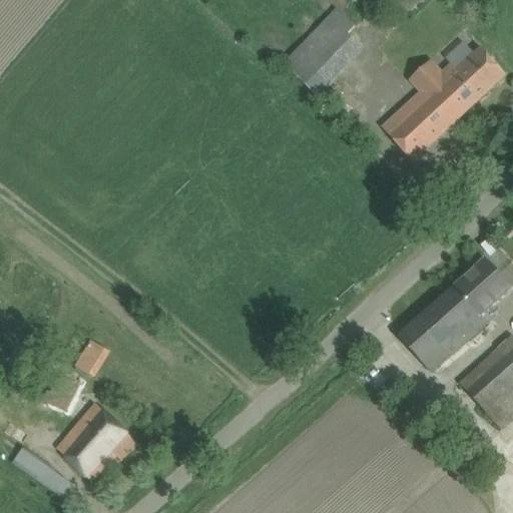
[(284,65),(316,96),(362,47),(349,35),(355,28),(337,10),(284,65)]
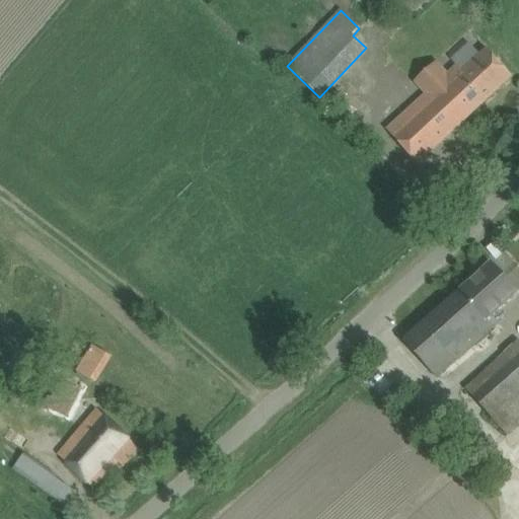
[(425,95),(387,131),(417,165),(512,77),(487,50),(462,73),(456,67),(449,74),(425,95)]
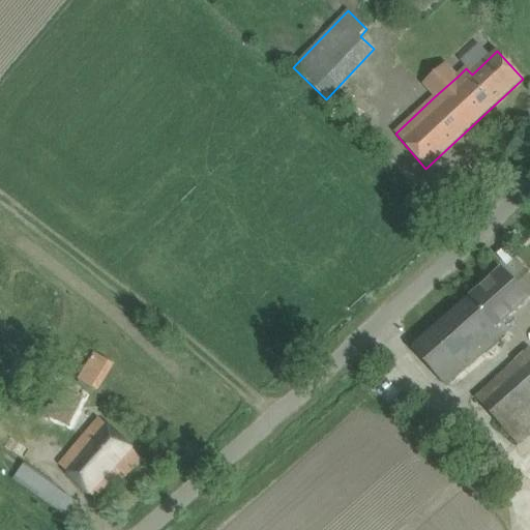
[(528,298),(516,285),(502,269),(412,350),(445,386),(503,335),(496,327),(528,298)]
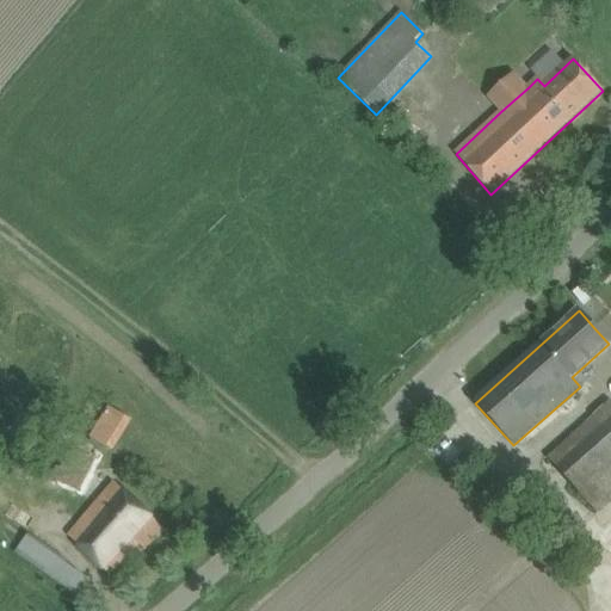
[(92,438),(115,450),(130,419),(109,408),(92,438)]
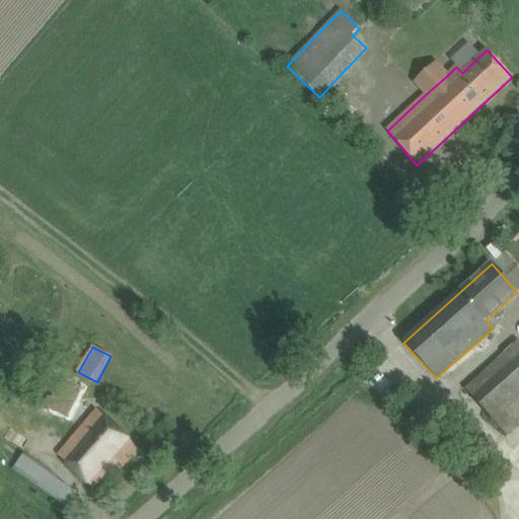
[(518,353),(471,395),(498,426),(518,408),(518,353)]
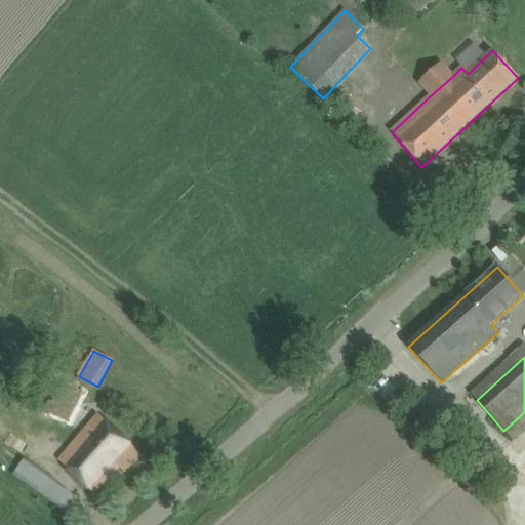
[(57,461),(94,494),(119,468),(124,473),(142,455),(96,415),(57,461)]
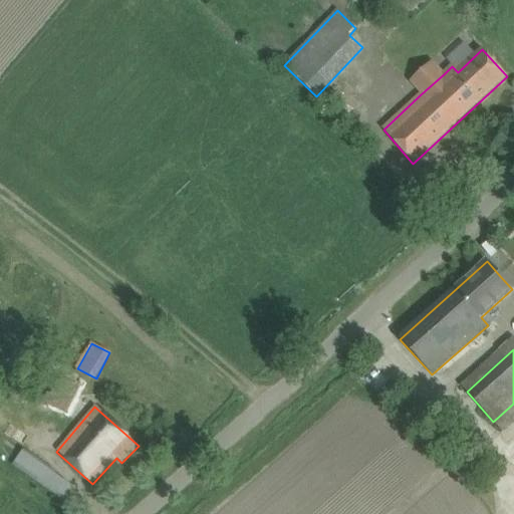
[(69,488),(53,476),(46,486),(62,498),(69,488)]
